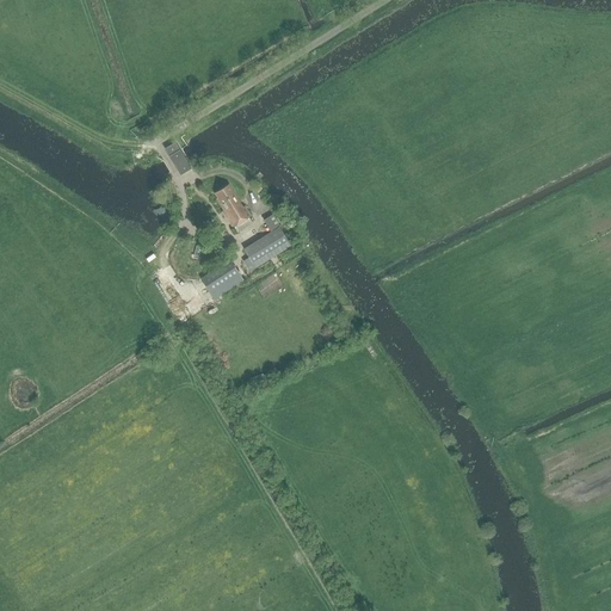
[(165,149),(166,152),(170,158),(173,162),(177,168),(180,174),(190,168),(186,162),(183,156),(179,152),(174,143),(165,149)]
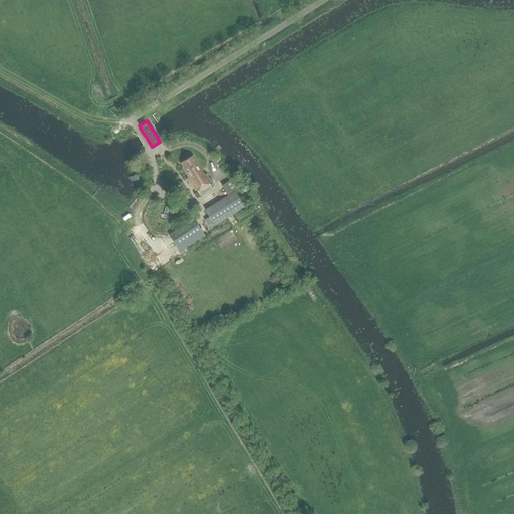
[(196,191),(210,182),(205,174),(204,175),(192,156),(180,163),(183,168),(182,168),(188,177),(186,179),(189,183),(190,182),(196,191)]
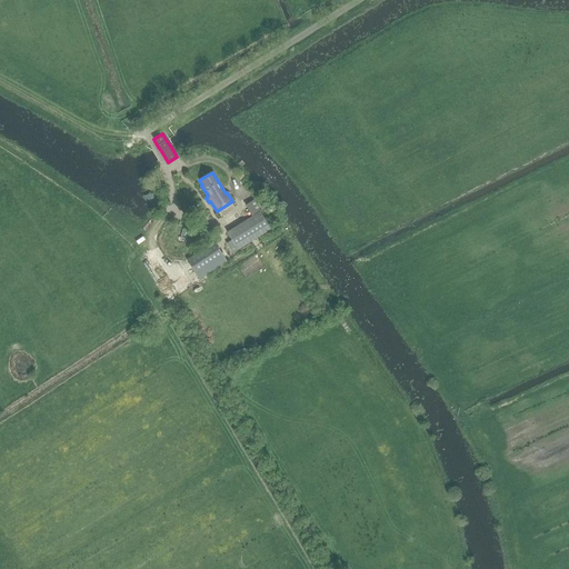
[(270,230),(259,212),(226,232),(237,250),(270,230)]
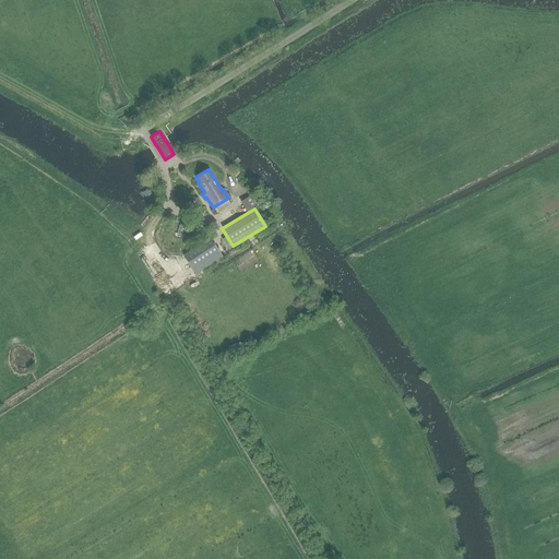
[(221,258),(210,239),(183,256),(194,273),(221,258)]
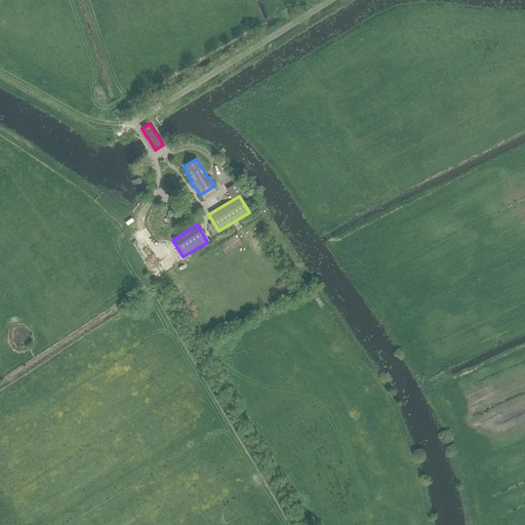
[(237,235),(221,245),(229,255),(244,245),(237,235)]
